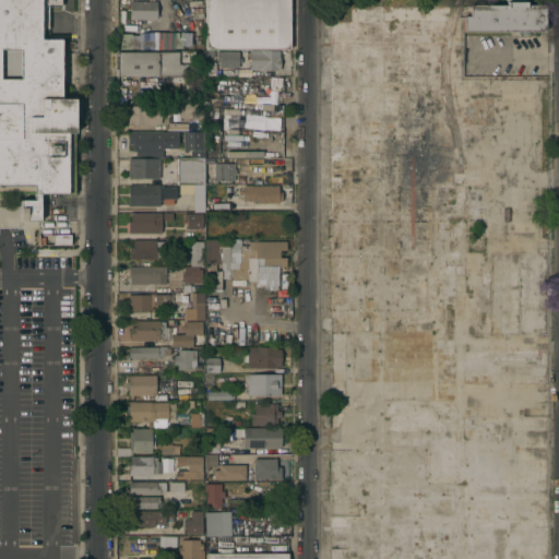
[(20,219),(20,199),(34,199),(34,192),(0,192),(0,0),(39,0),(39,38),(60,38),(60,97),(74,97),(74,192),(39,192),(39,219),(20,219)]
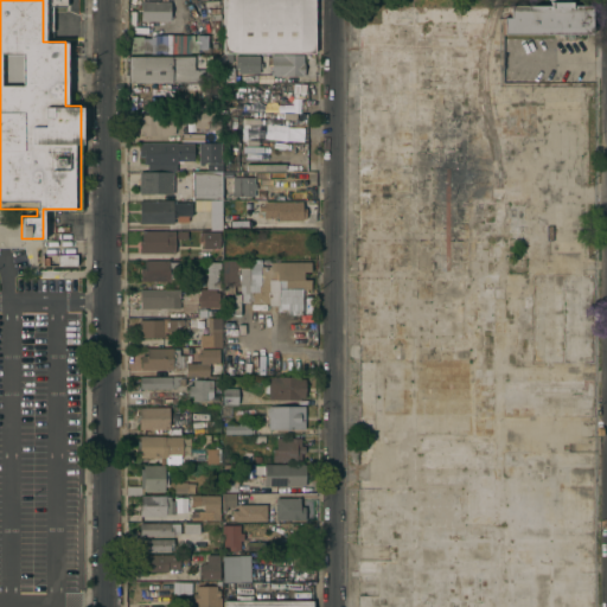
[(170,0),(170,20),(141,20),(141,0),(170,0)]
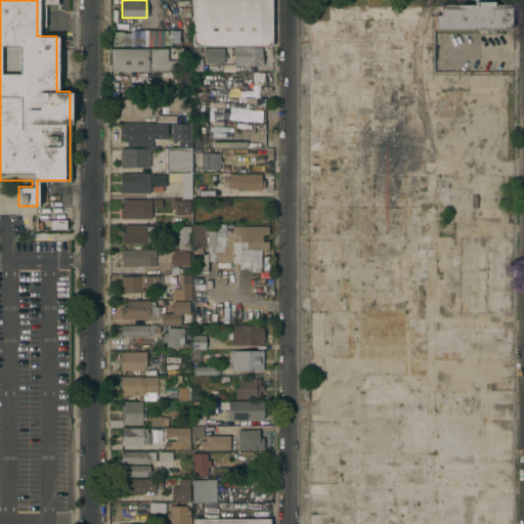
[(191,0),(271,0),(271,44),(201,45),(201,46),(191,46),(191,0)]
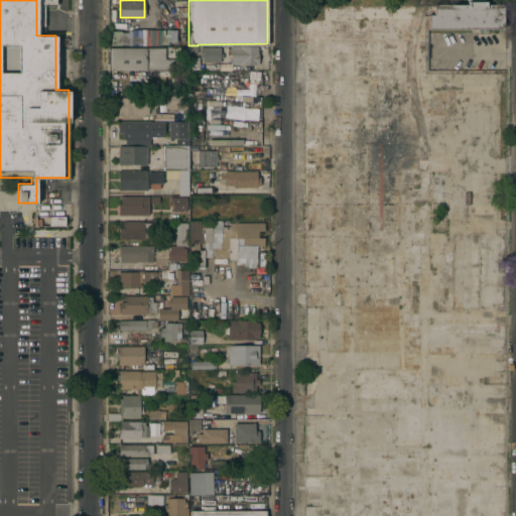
[(467,6),(467,1),(485,1),(485,4),(502,4),(502,28),(430,27),(430,5),(467,6)]
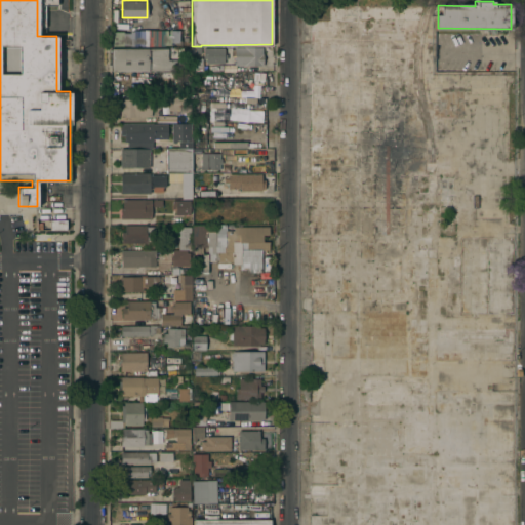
[(177,31),(111,31),(112,45),(177,45),(177,31)]
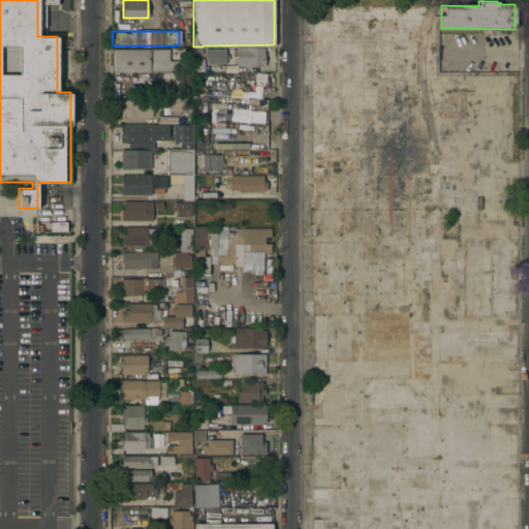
[(225,54),(228,54),(227,59),(225,59),(225,63),(208,63),(208,58),(205,58),(205,47),(225,48),(225,54)]
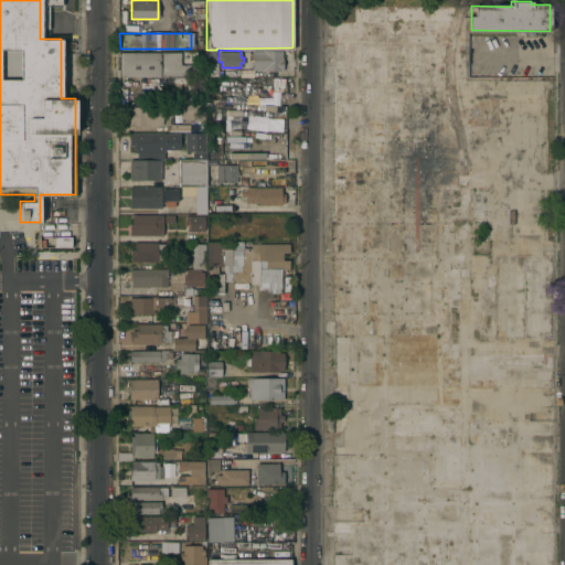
[(281,50),(281,56),(283,56),(283,70),(252,70),(252,59),(247,59),(247,52),(252,52),(252,50),(281,50)]
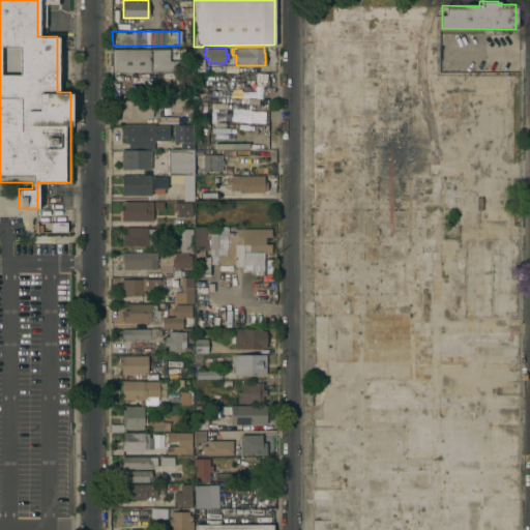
[(169,49),(169,60),(186,60),(186,70),(112,70),(112,49),(169,49)]
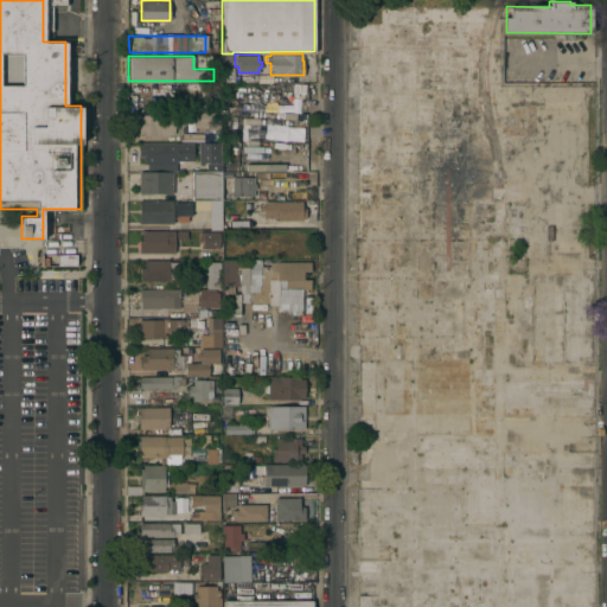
[(222,81),(222,66),(234,65),(234,81),(222,81)]
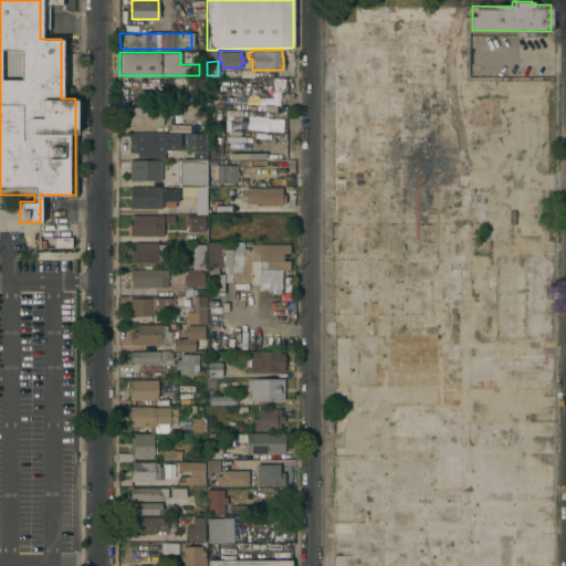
[(205,121),(196,121),(196,122),(185,122),(185,118),(181,118),(181,112),(185,112),(184,103),(205,103),(205,121)]
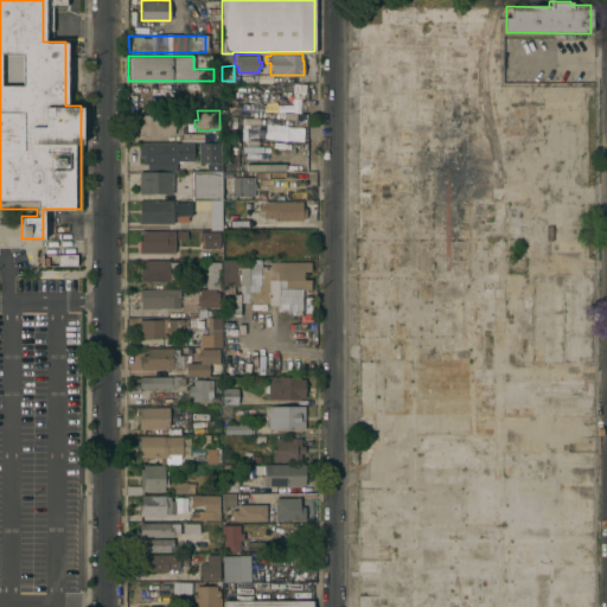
[(142,115),(142,114),(174,114),(174,134),(155,134),(142,134),(142,133),(139,133),(139,115),(142,115)]
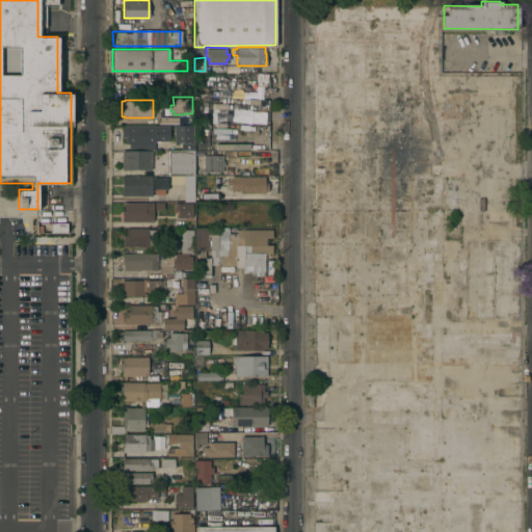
[(129,150),(129,142),(126,142),(126,136),(122,136),(122,125),(160,125),(193,124),(193,141),(178,141),(178,143),(175,143),(174,125),(169,125),(169,140),(155,140),(155,143),(154,143),(154,149),(151,149),(151,150),(129,150)]
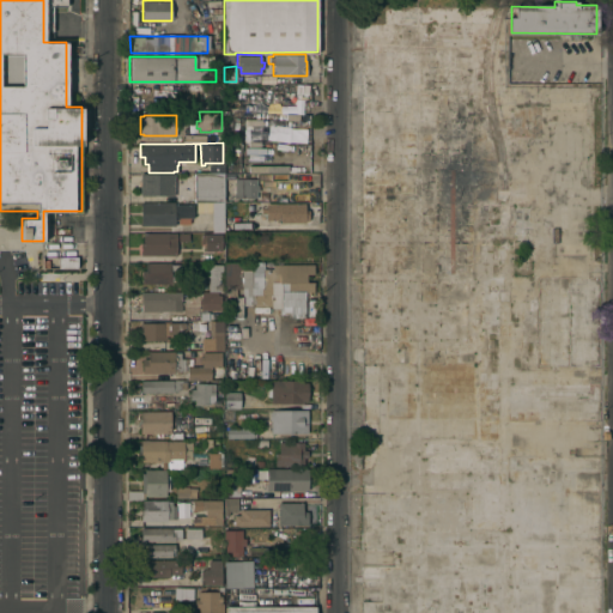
[(269,156),(244,157),(246,173),(269,171),(269,156)]
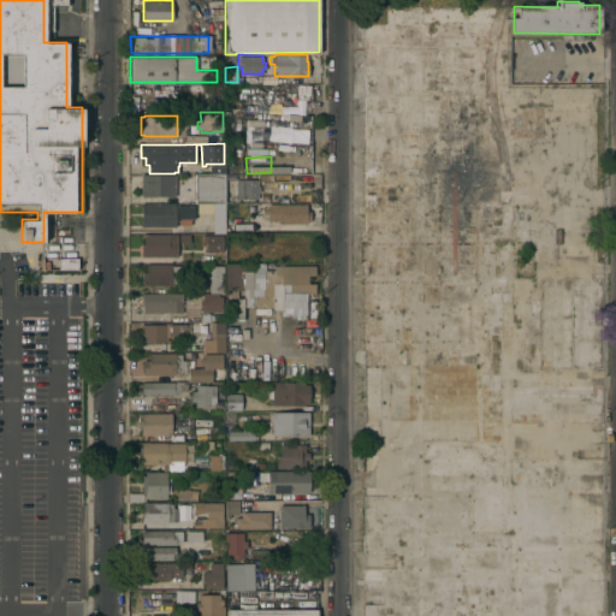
[(175,195),(141,196),(141,173),(149,173),(175,173),(175,195)]
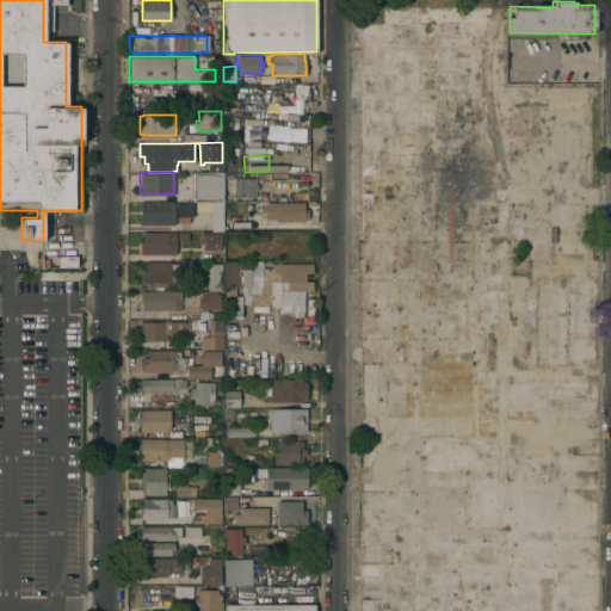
[(223,202),(211,202),(211,201),(193,201),(193,172),(208,172),(223,172),(223,202)]
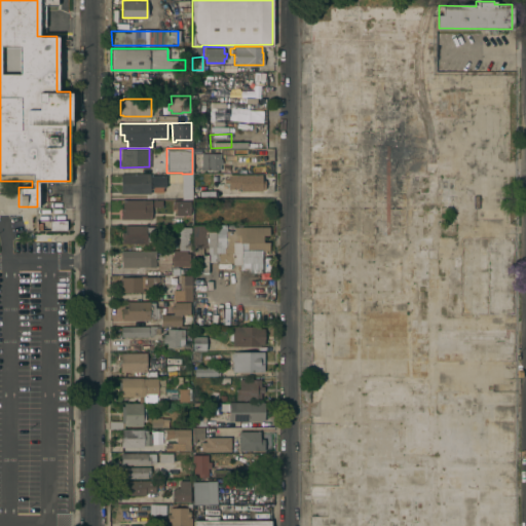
[(201,152),(220,152),(220,158),(222,158),(222,163),(220,163),(220,168),(201,168),(201,152)]
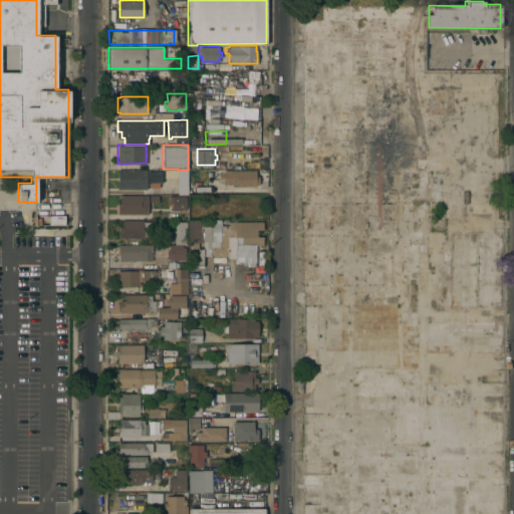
[(117,189),(117,171),(147,170),(147,171),(159,171),(159,184),(147,185),(147,189),(117,189)]
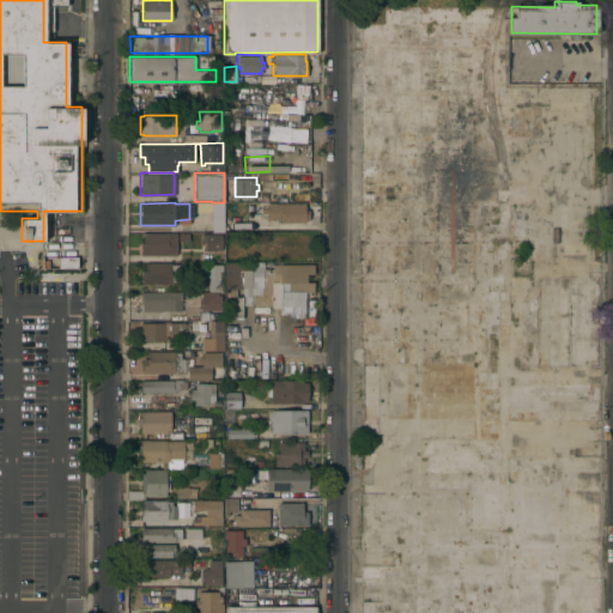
[(216,230),(214,216),(212,216),(212,202),(224,202),(224,216),(224,230),(216,230)]
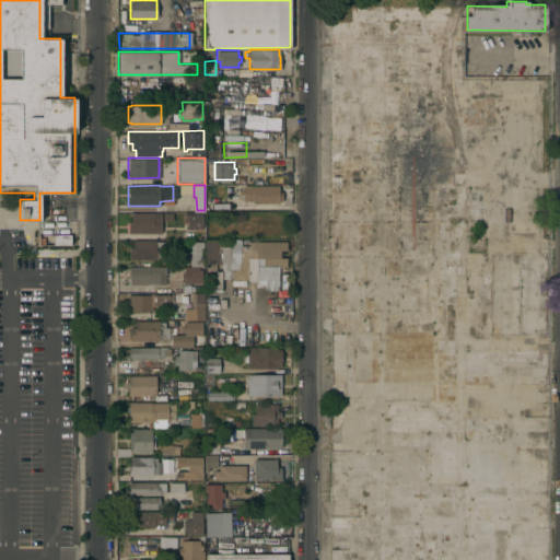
[(278,185),(279,190),(281,190),(282,201),(279,201),(279,202),(256,202),(256,200),(243,200),(243,186),(278,185)]
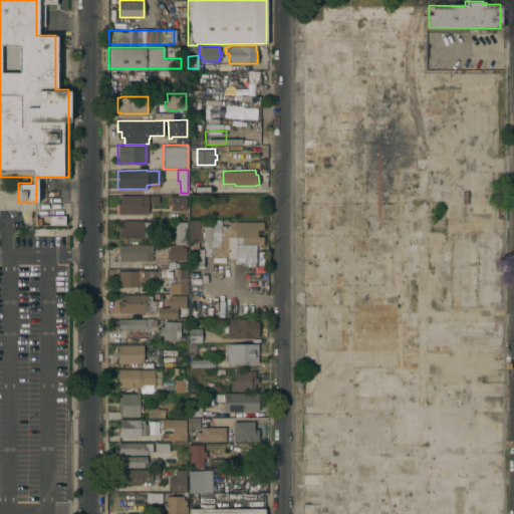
[(188,181),(201,180),(201,193),(188,193),(188,181)]
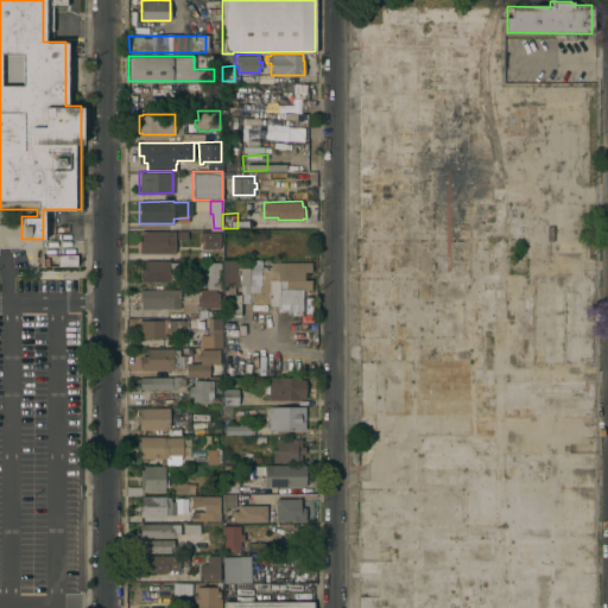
[(139,253),(139,240),(141,240),(141,230),(184,230),(184,235),(183,235),(183,239),(175,239),(175,253),(139,253)]
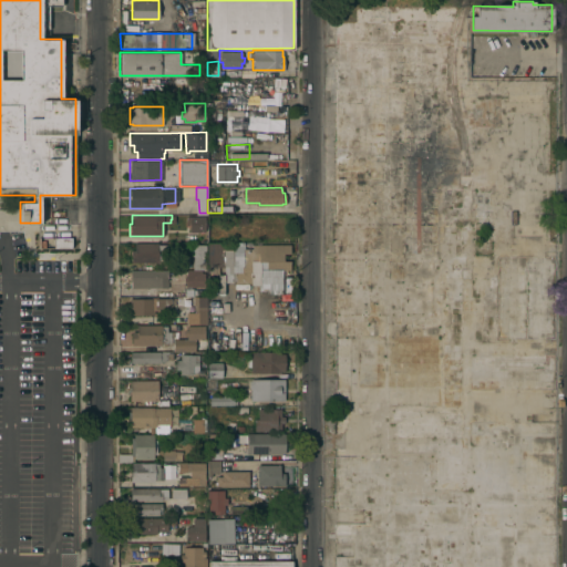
[(189,230),(189,224),(186,224),(186,215),(205,216),(205,232),(189,230)]
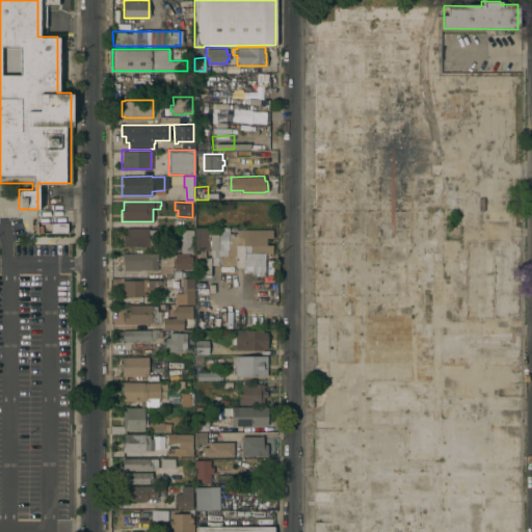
[(50,232),(50,222),(67,222),(67,232),(50,232)]
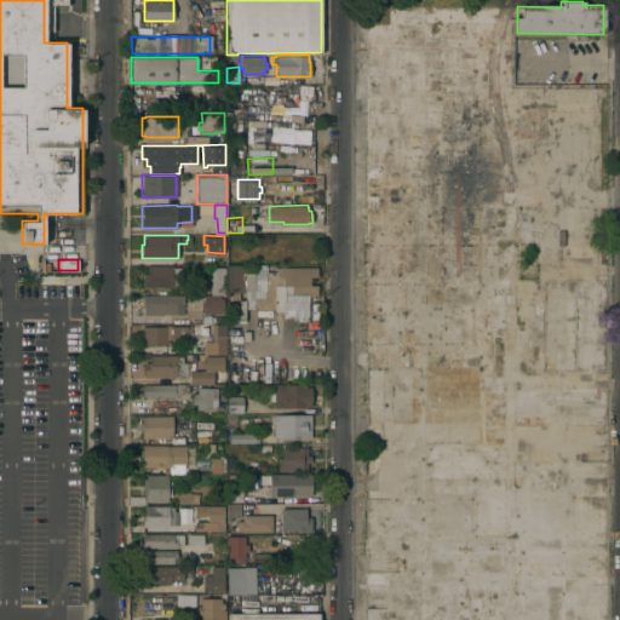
[(172,265),(172,267),(184,267),(184,282),(172,282),(172,286),(143,286),(143,273),(148,273),(148,265),(172,265)]
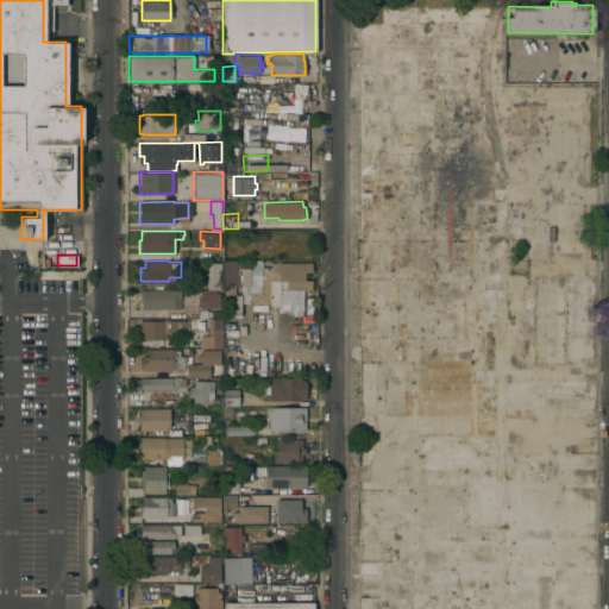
[(206,262),(220,262),(221,288),(217,288),(217,289),(207,289),(206,262)]
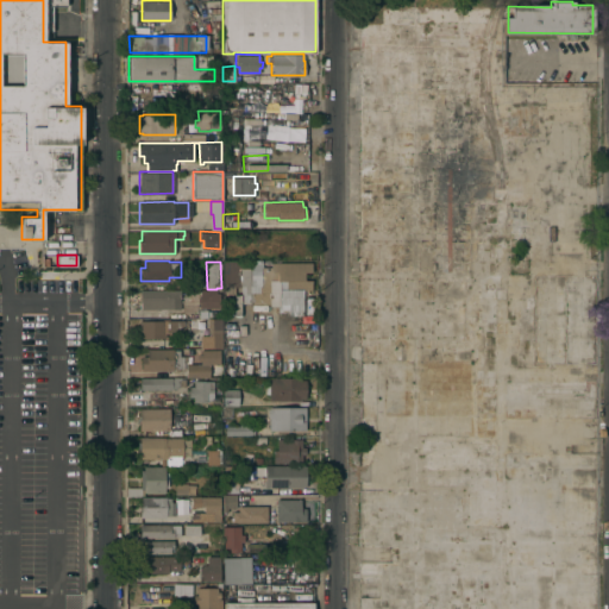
[(271,262),(312,262),(312,271),(303,271),(303,280),(312,280),(312,288),(302,289),(302,302),(280,302),(280,308),(276,308),(276,305),(270,305),(251,305),(251,293),(258,293),(258,286),(251,286),(251,263),(261,263),(261,267),(271,267),(271,262)]
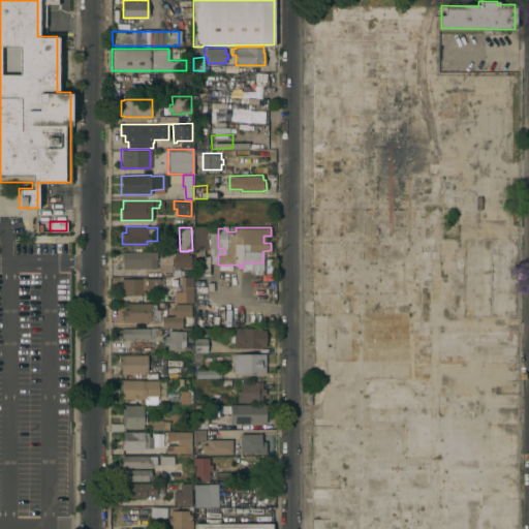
[(121,252),(156,251),(156,269),(121,269),(121,263),(121,252)]
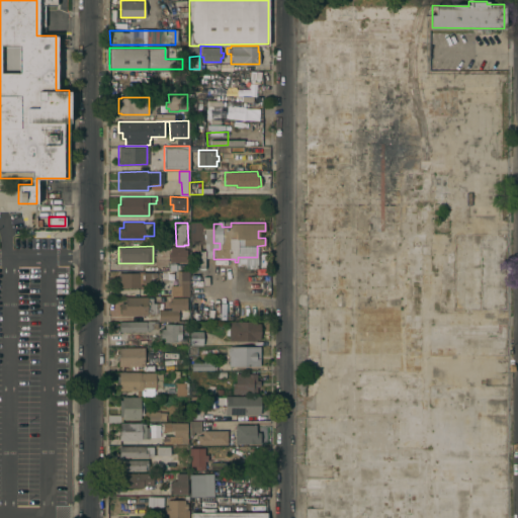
[(184,246),(184,248),(186,248),(186,261),(170,261),(170,257),(169,257),(168,252),(170,252),(170,249),(176,248),(176,246),(184,246)]
